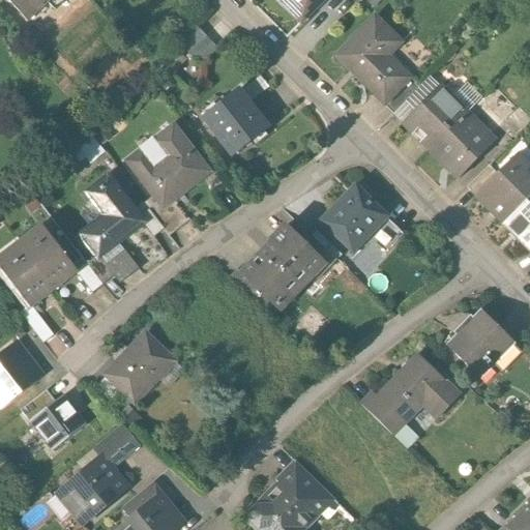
[(8,0),(26,17),(42,0),(8,0)]
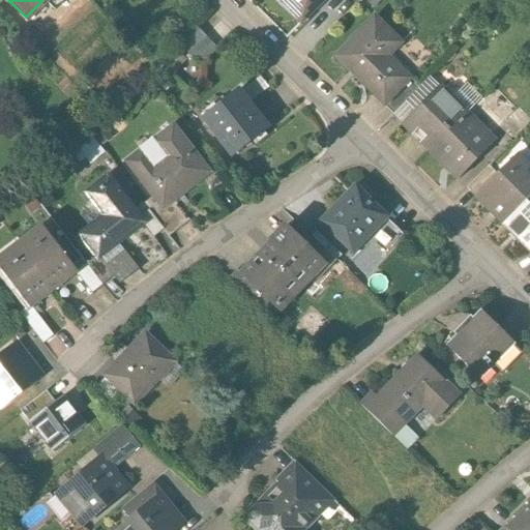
[(276,0),(298,22),(320,0),(276,0)]
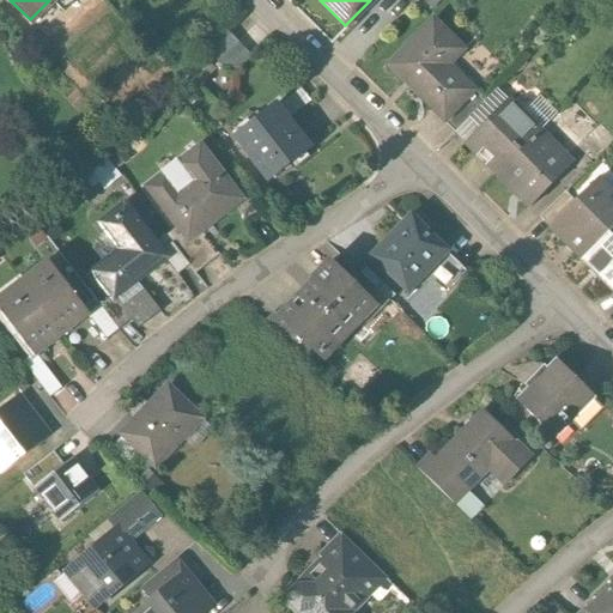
[(463,46),(430,12),(429,14),(384,59),(442,117),(467,92),(472,87),(447,62),(463,46)]
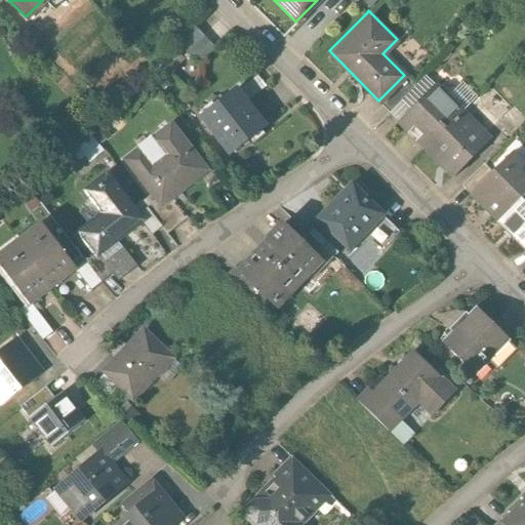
[(188,51),(204,36),(195,26),(177,41),(188,51)]
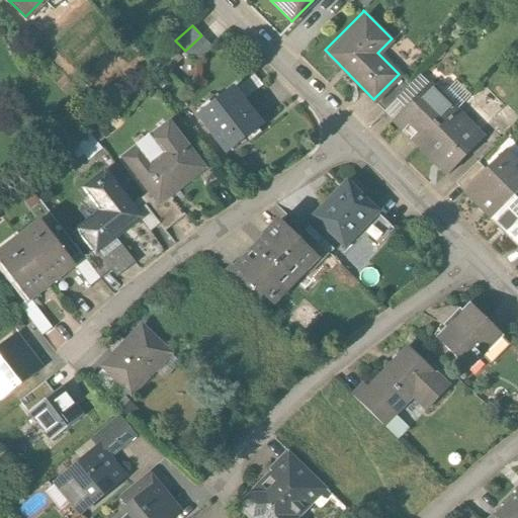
[(195,62),(212,46),(201,35),(185,51),(195,62)]
